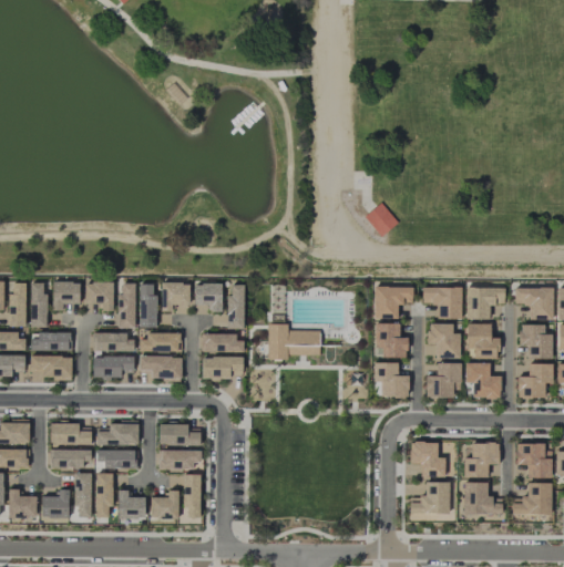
[(399,223),(381,202),(365,216),(382,237),(399,223)]
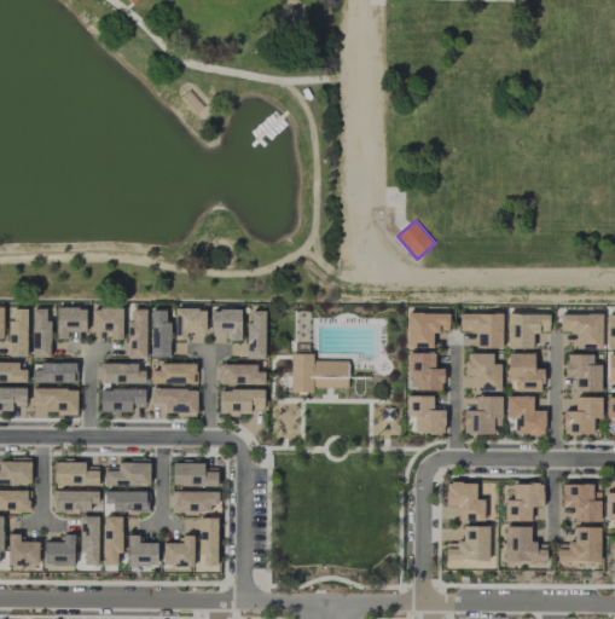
[(88,307),(58,307),(58,339),(69,339),(70,331),(87,331),(88,307)]
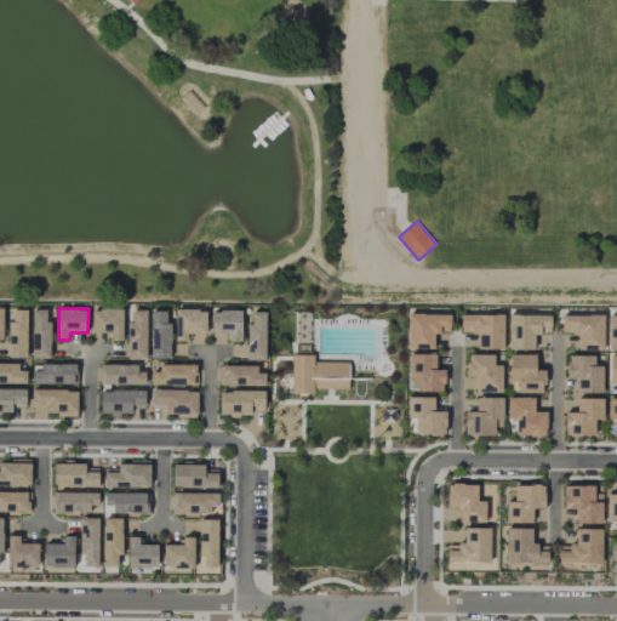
[(28,357),(29,309),(16,309),(15,322),(10,320),(10,357),(28,357)]
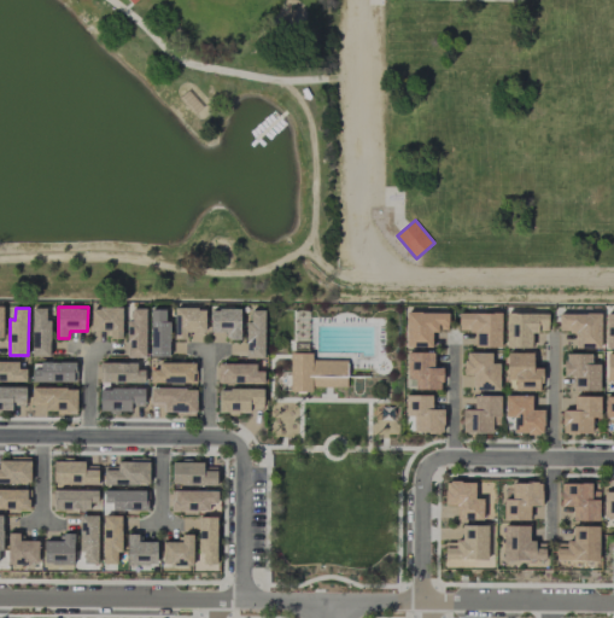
[(52,356),(53,320),(47,320),(48,308),(35,308),(34,356),(52,356)]
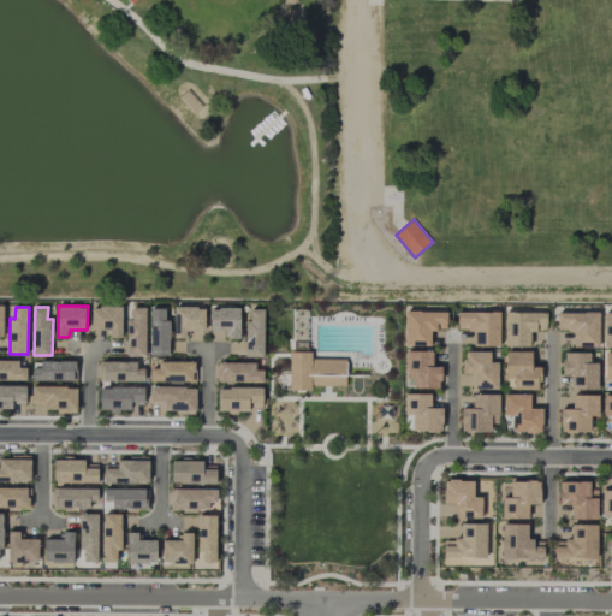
[(124,338),(123,307),(93,307),(94,330),(111,330),(111,338),(124,338)]
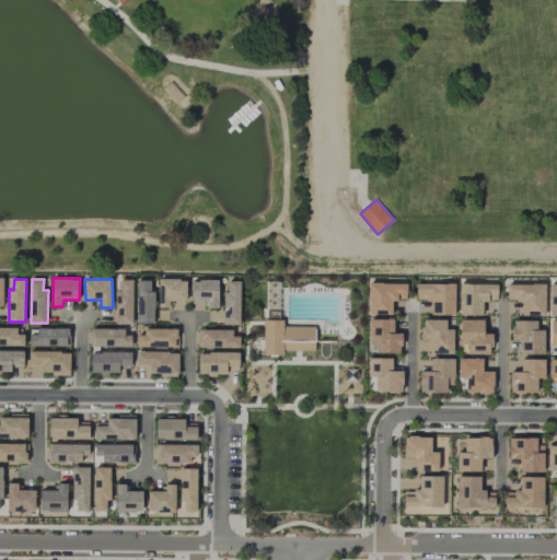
[(134,324),(135,280),(122,279),(120,289),(117,289),(117,323),(134,324)]
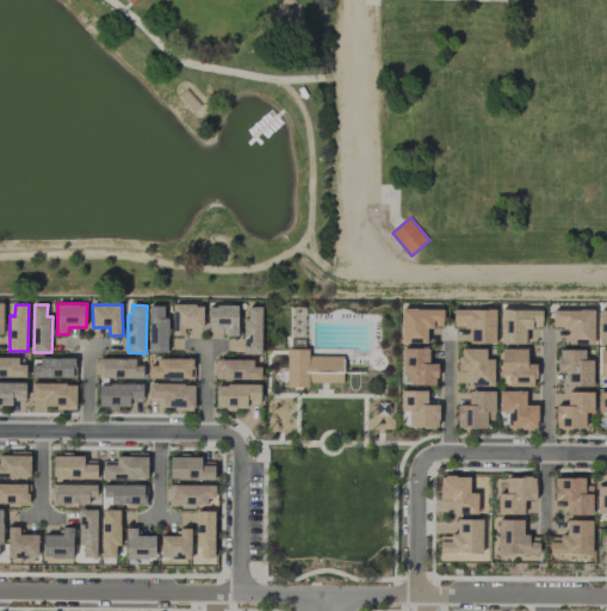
[(186,328),(205,328),(205,304),(175,304),(174,335),(186,335),(186,328)]
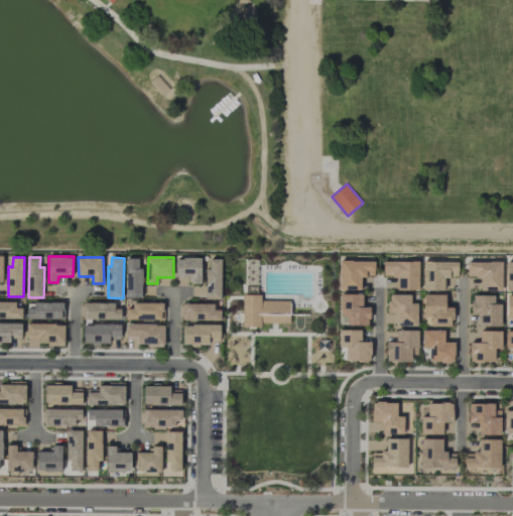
[(203,258),(178,257),(177,277),(190,277),(190,283),(202,284),(203,258)]
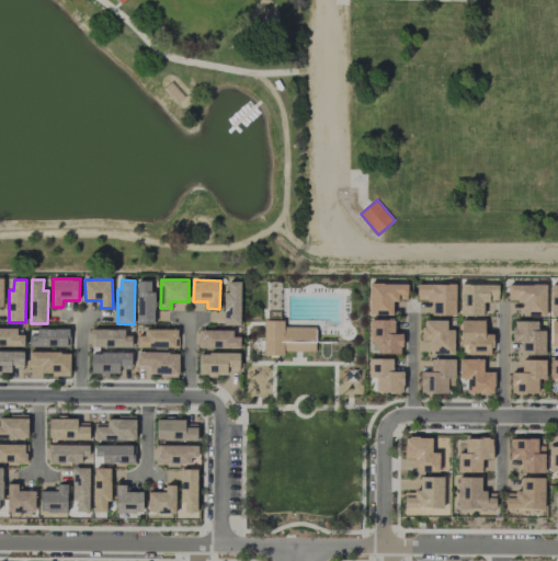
[(139,281),(138,323),(156,324),(157,290),(152,290),(152,281),(139,281)]
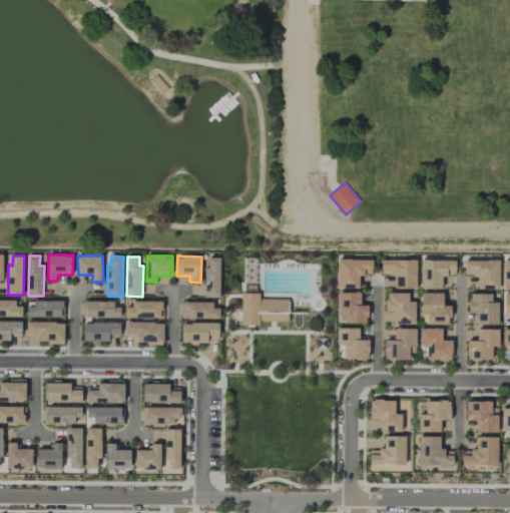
[(206,267),(205,297),(220,297),(221,258),(210,257),(209,267),(206,267)]
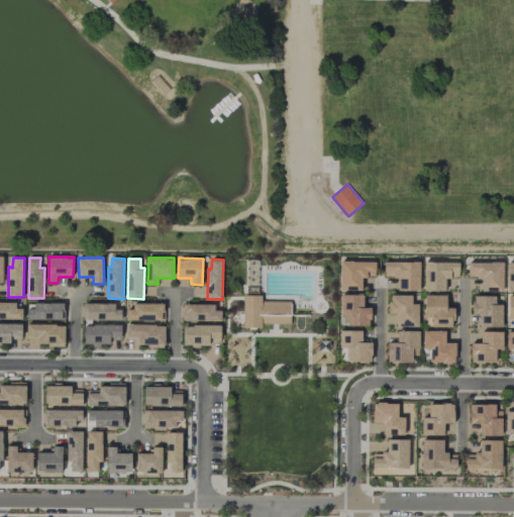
[(248,260),(260,260),(259,295),(247,295),(248,260)]
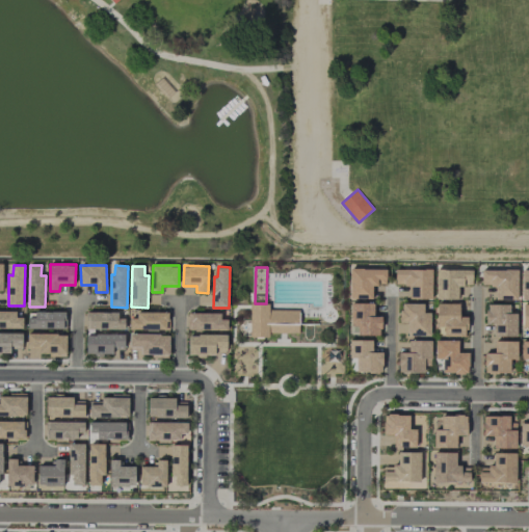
[(388,269),(351,268),(351,298),(373,299),(373,285),(388,285),(388,269)]
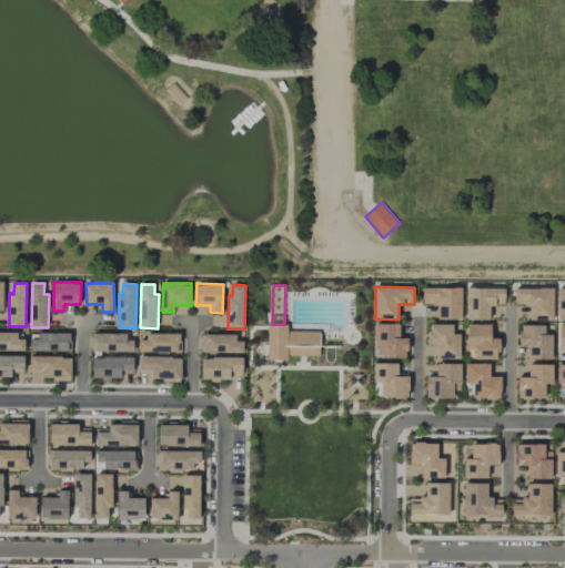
[(463,287),(424,287),(423,304),(440,304),(440,318),(463,318),(463,287)]
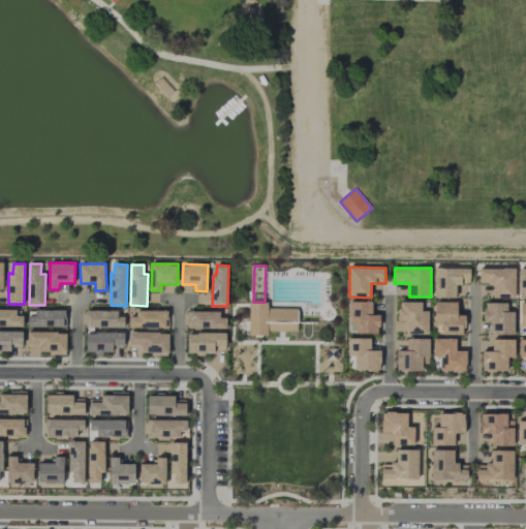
[(435,298),(457,298),(457,283),(471,284),(471,269),(435,268),(435,298)]
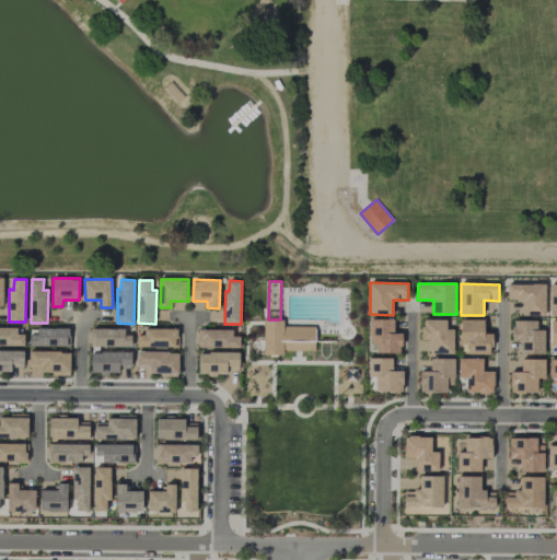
[(523,316),(546,316),(547,284),(509,283),(508,301),(523,301),(523,316)]
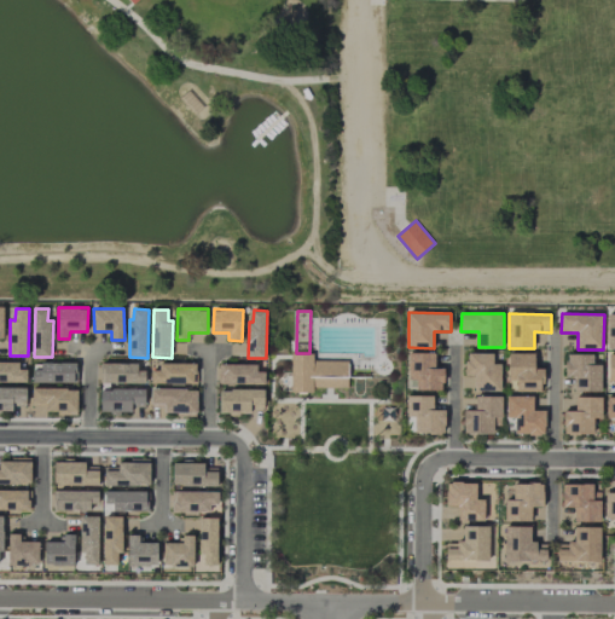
[(293,392),(293,356),(294,353),(296,353),(309,353),(314,353),(314,360),(349,362),(348,387),(330,387),(314,387),(314,392),(293,392)]
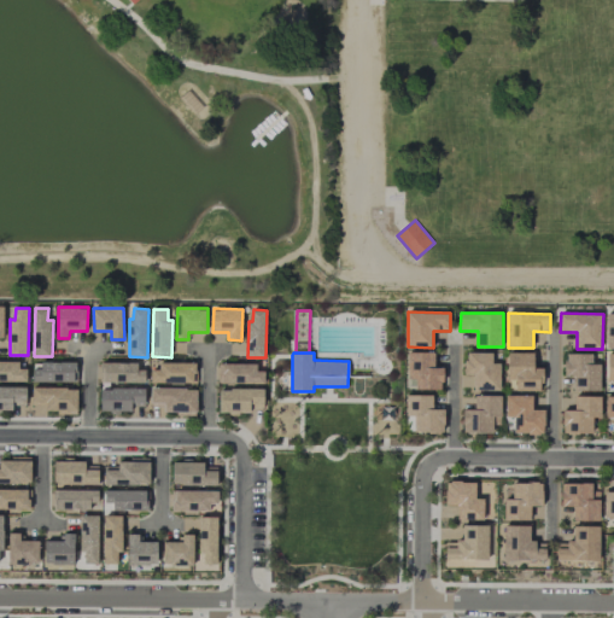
[(436,353),(409,353),(409,379),(416,379),(416,390),(444,390),(444,367),(436,367),(436,353)]
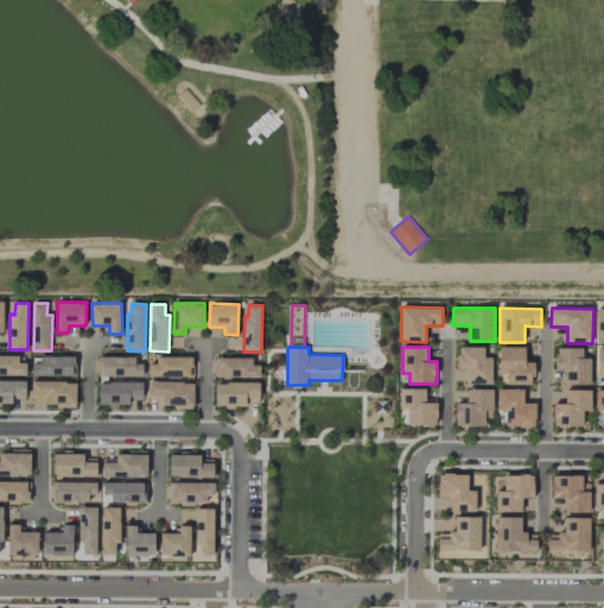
[(485,347),(458,347),(458,379),(466,379),(466,384),(493,384),(494,358),(485,358),(485,347)]
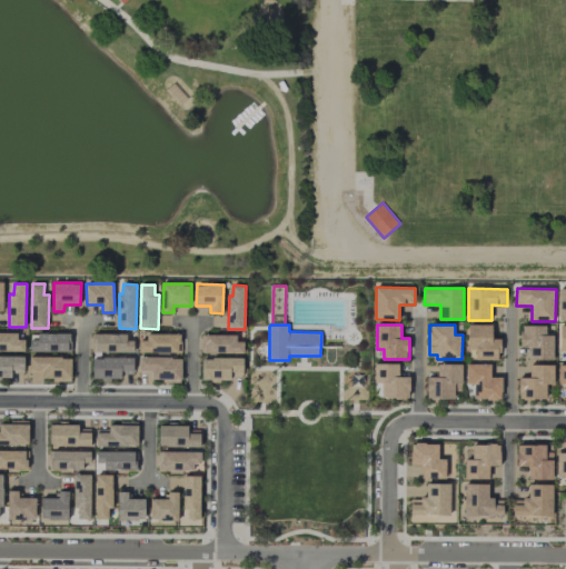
[(493,325),(469,325),(469,349),(477,349),(477,360),(500,360),(500,338),(493,338),(493,325)]
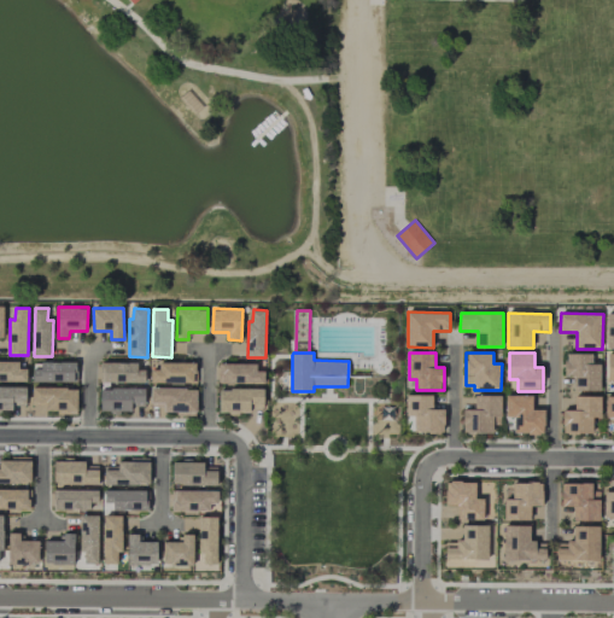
[(566,385),(574,385),(574,390),(602,390),(601,365),(594,365),(592,353),(566,354),(566,385)]
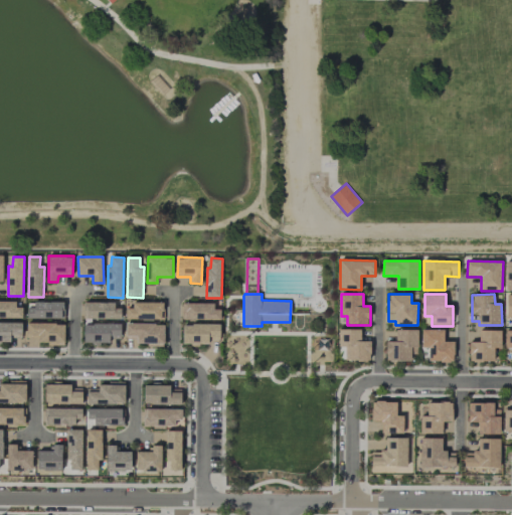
[(0,302),(0,317),(23,318),(23,303),(0,302)]
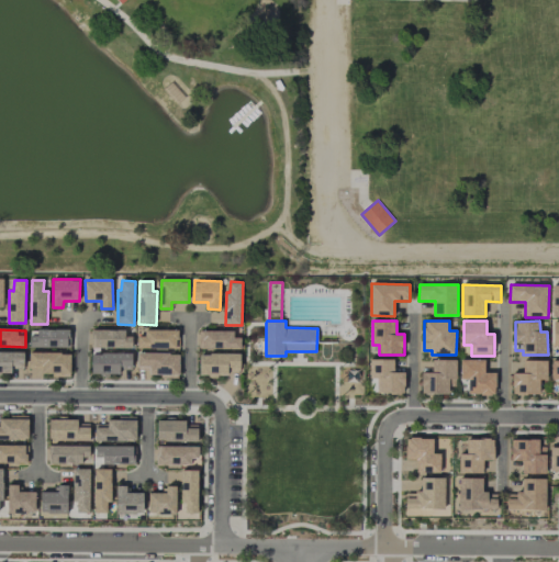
[(32,347),(69,347),(69,329),(32,329),(32,347)]
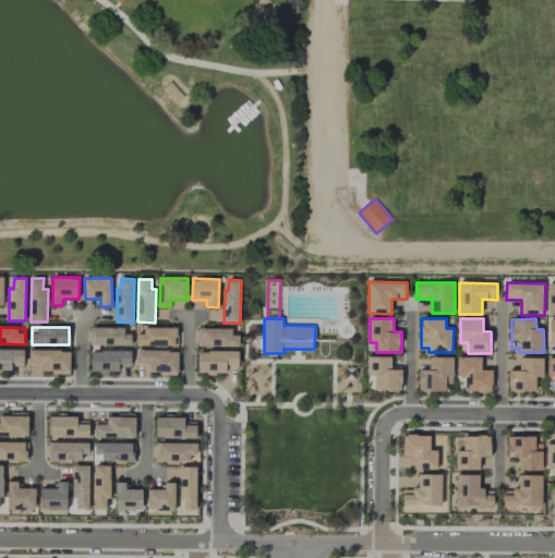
[(132,346),(133,335),(125,334),(125,328),(94,327),(94,346),(132,346)]
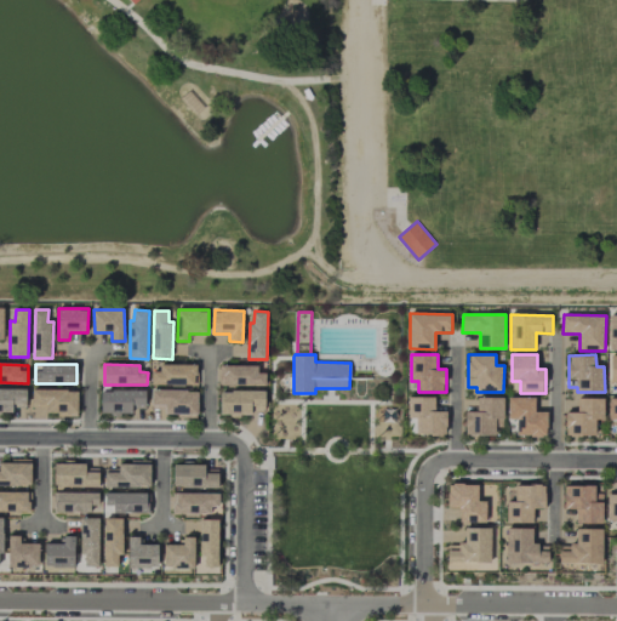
[(154,386),(198,385),(198,364),(161,364),(161,371),(154,371),(154,386)]
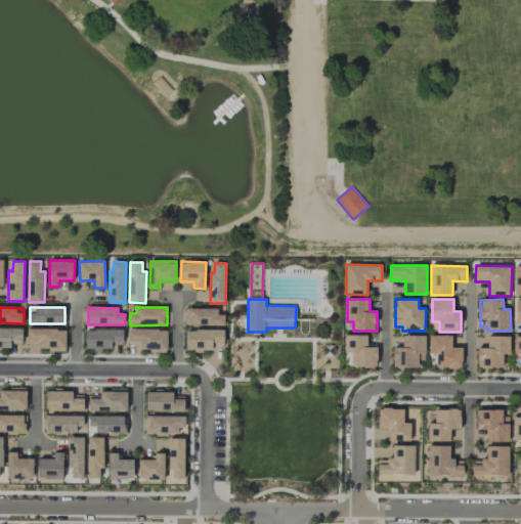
[(219,314),(219,308),(185,308),(185,324),(225,325),(225,314),(219,314)]
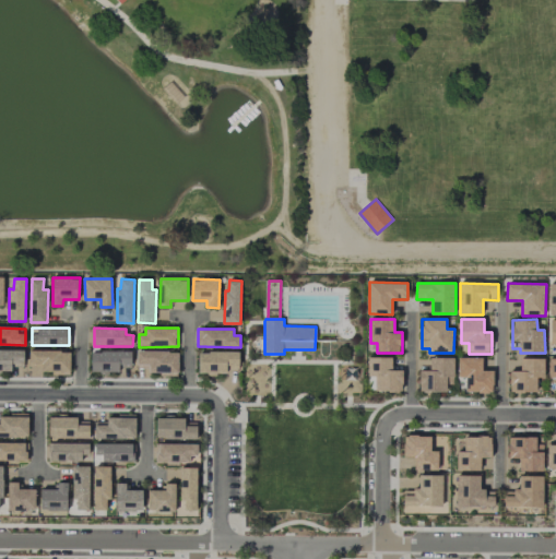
[(25,351),(0,349),(0,370),(24,371),(25,351)]
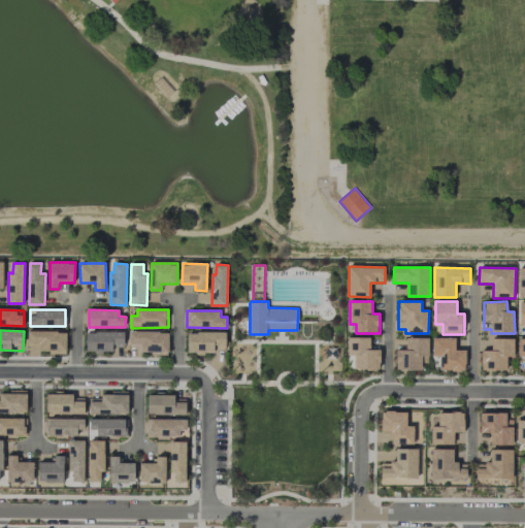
[(68,332),(30,331),(29,356),(40,356),(40,352),(67,353),(68,332)]
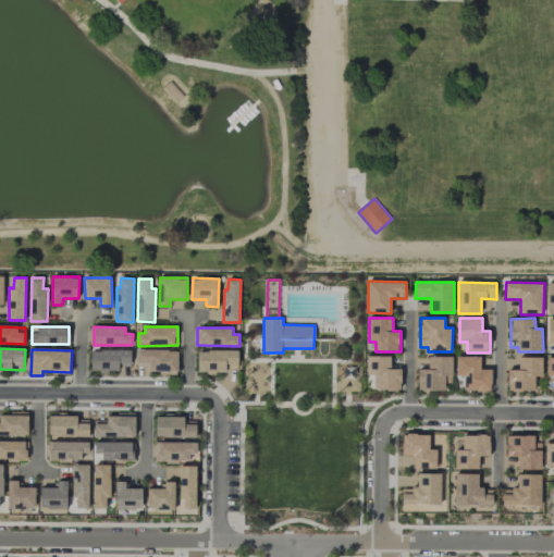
[(179,373),(179,350),(137,349),(137,367),(150,367),(150,373),(179,373)]
